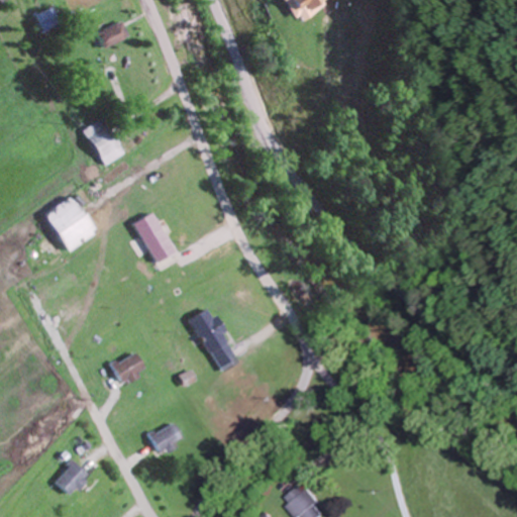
[(43,29),(61,23),(55,7),(37,13),(43,29)]
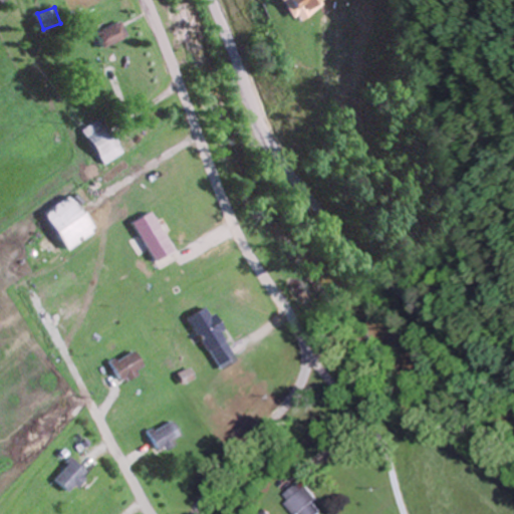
[(102,47),(129,37),(122,21),(96,31),(102,47)]
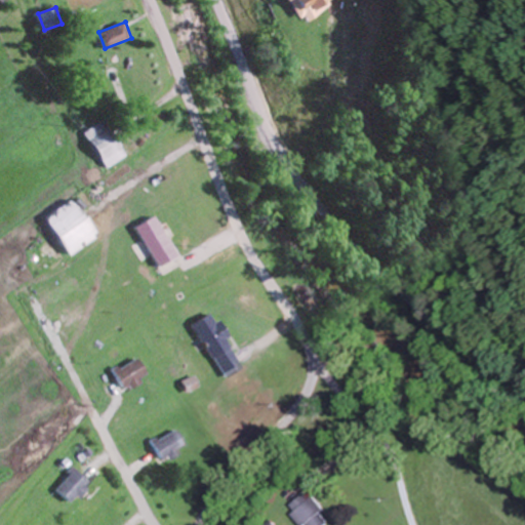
[(128,154),(106,118),(84,131),(108,167),(128,154)]
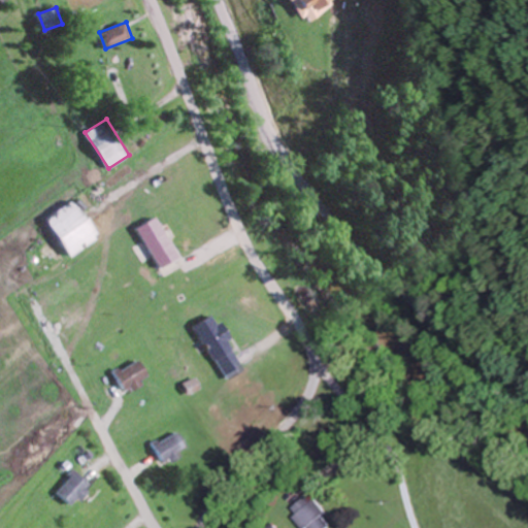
[(70,257),(99,237),(74,199),(45,218),(70,257)]
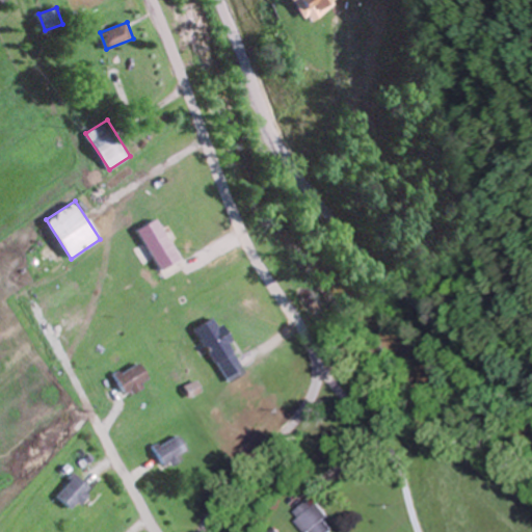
[(193,329),(224,379),(245,366),(213,317),(193,329)]
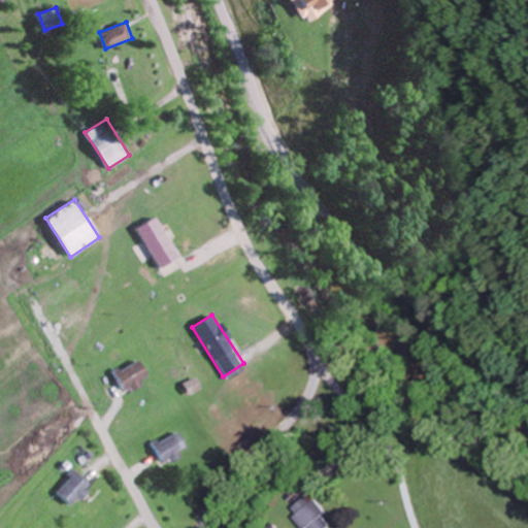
[(150,382),(141,361),(114,370),(122,391),(150,382)]
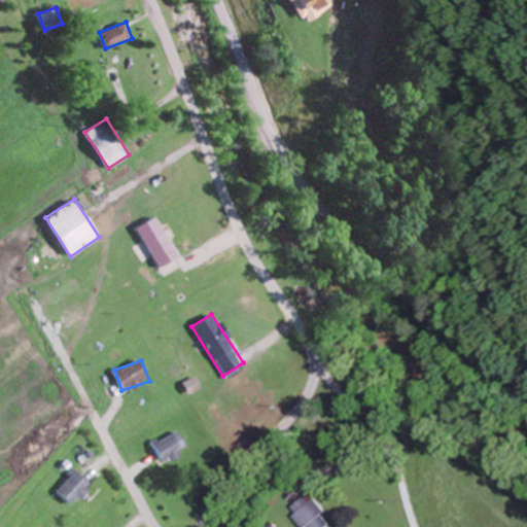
[(189,449),(177,429),(152,444),(165,463),(189,449)]
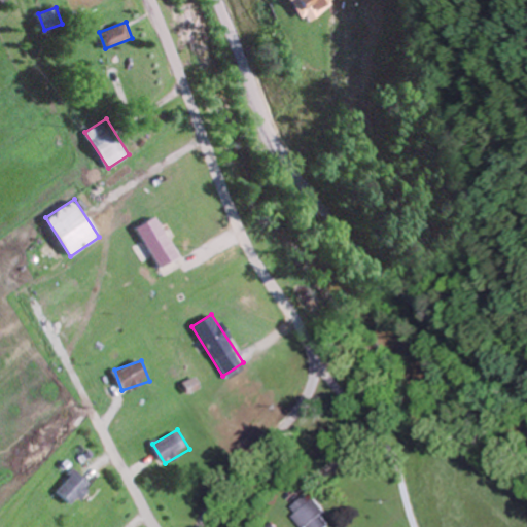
[(91,483),(73,469),(55,491),(72,504),(91,483)]
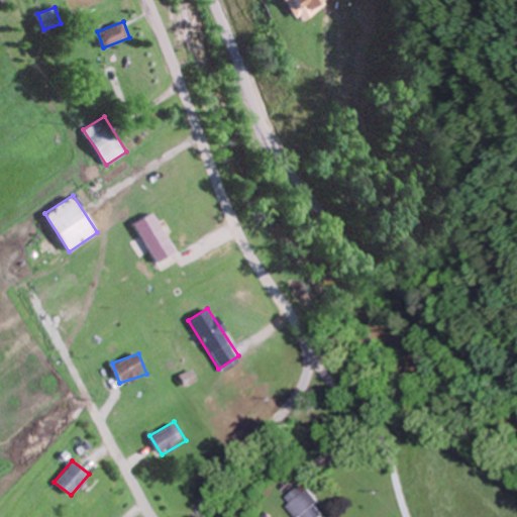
[(318,506),(323,501),(305,483),(286,501),(300,516),(323,516),(326,515),(318,506)]
